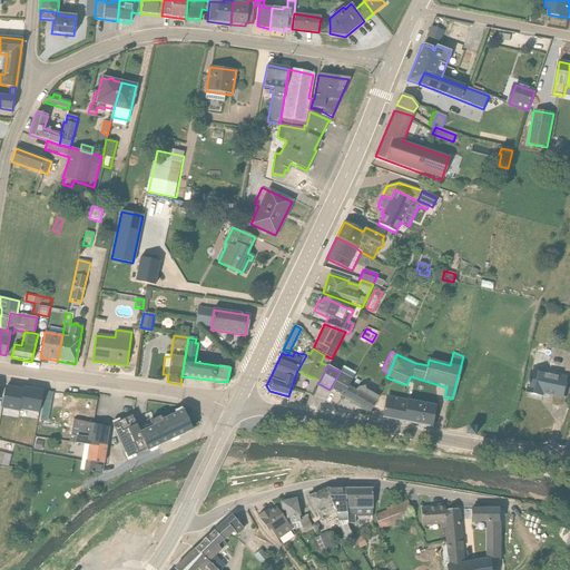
[(343,366),(340,372),(330,390),(342,396),(349,385),(355,374),(343,366)]
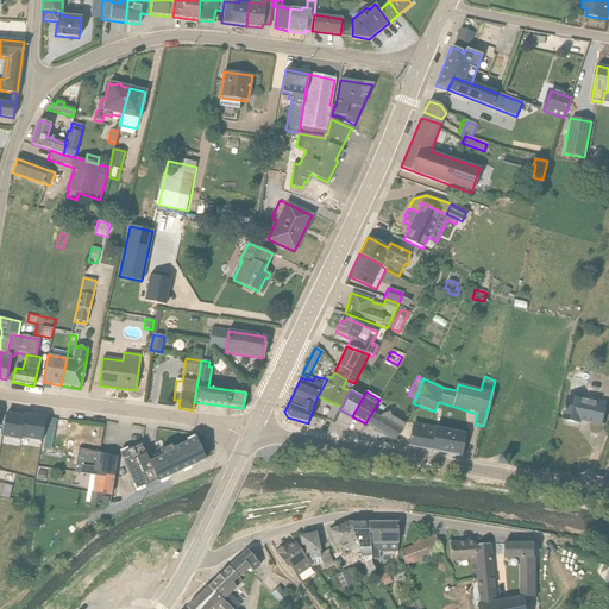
[(606,403),(567,396),(563,419),(579,422),(581,420),(602,425),(606,403)]
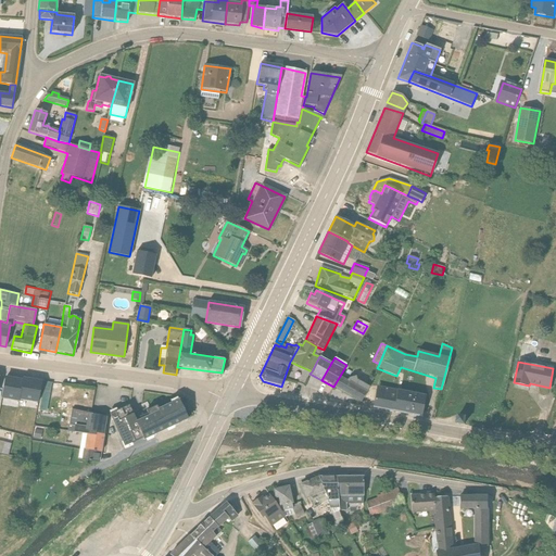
[(340,376),(333,387),(361,402),(368,387),(356,380),(355,376),(346,380),(340,376)]
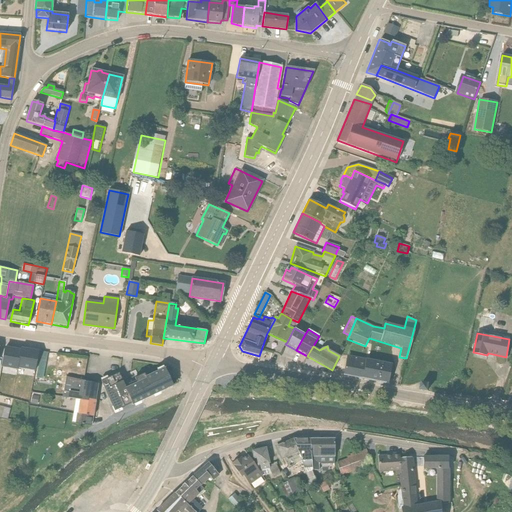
[(13,351),(3,349),(1,368),(16,370),(17,368),(20,350),(13,349),(13,351)]
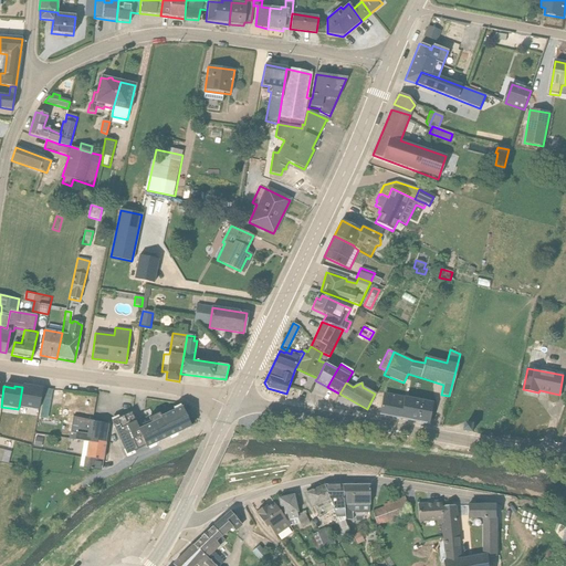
[(19,407),(38,410),(42,390),(30,388),(30,386),(22,387),(19,407)]
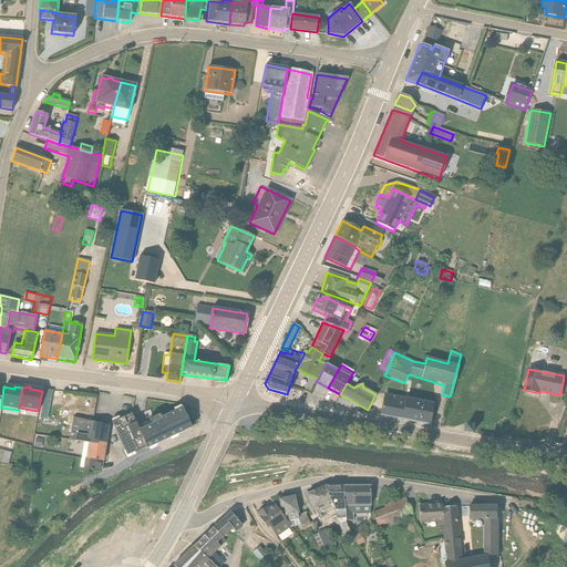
[(45,390),(40,419),(47,421),(52,391),(45,390)]
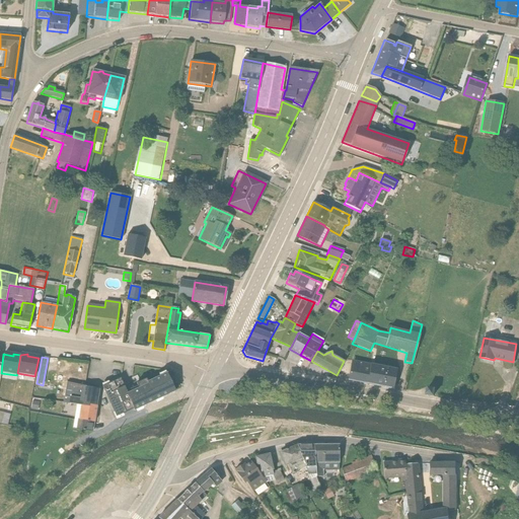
[(366,384),(370,364),(352,361),(348,380),(366,384)]
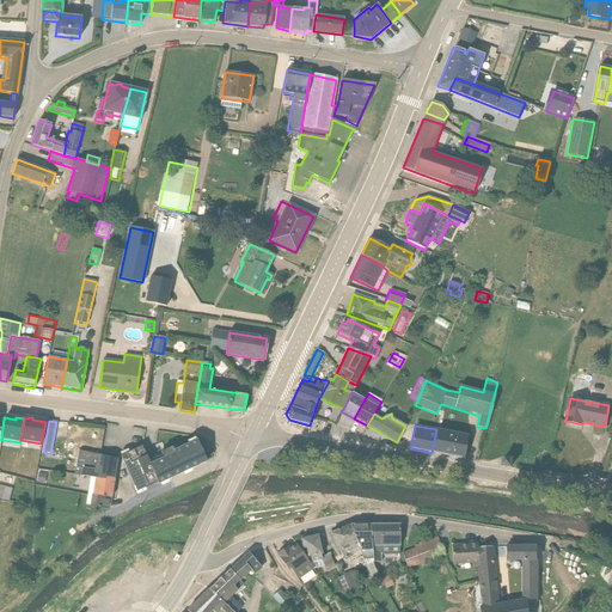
[(436,429),(432,453),(464,459),(467,436),(436,429)]
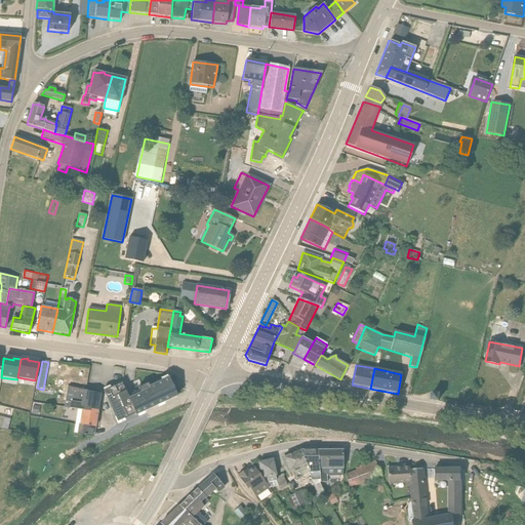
[(121,382),(104,391),(117,421),(134,414),(176,396),(168,378),(149,387),(148,384),(137,389),(139,394),(128,399),(121,382)]
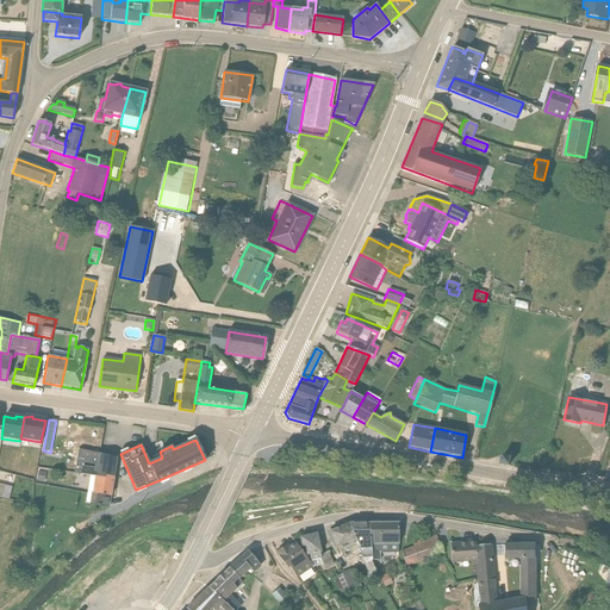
[(87,493),(110,497),(116,458),(99,455),(95,470),(75,466),(73,474),(89,477),(87,493)]
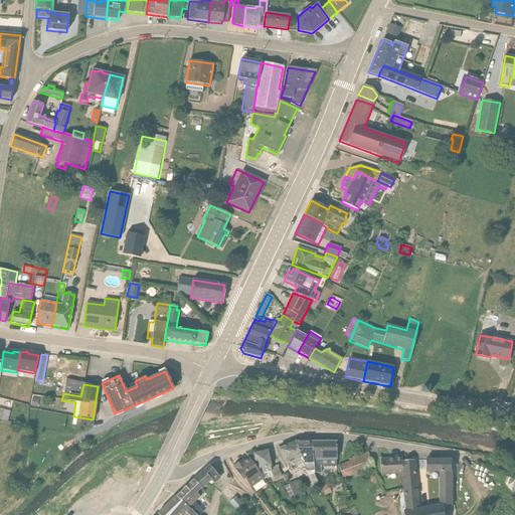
[(32,398),(30,405),(37,407),(39,399),(32,398)]
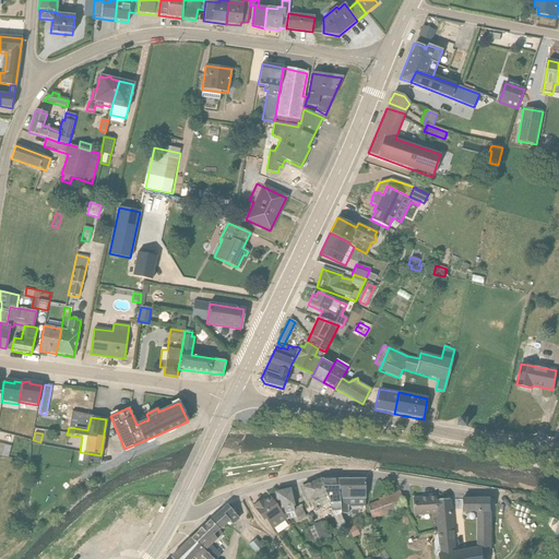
[(0,443),(0,456),(8,459),(11,447),(0,443)]
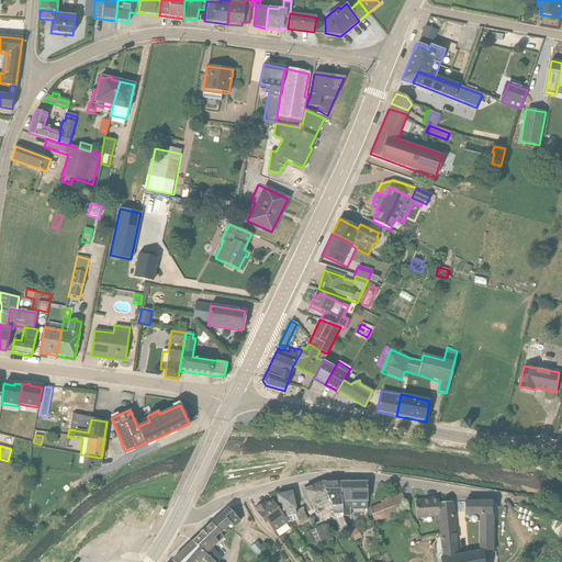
[(101,458),(80,454),(80,456),(78,464),(100,468),(101,458)]
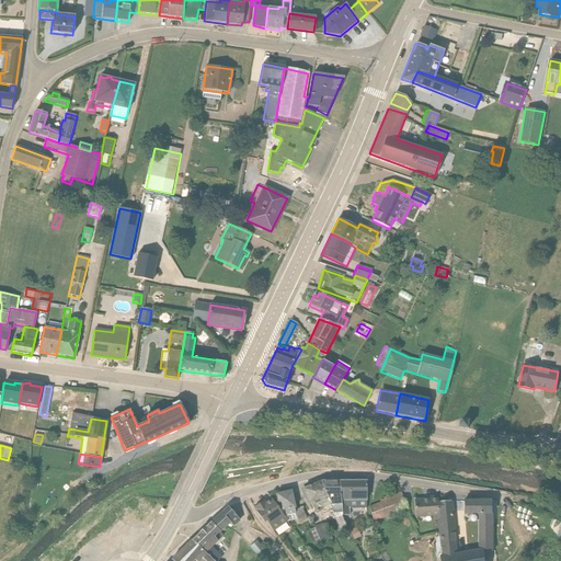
[(366,508),(366,481),(339,482),(340,505),(341,515),(348,516),(350,508),(366,508)]
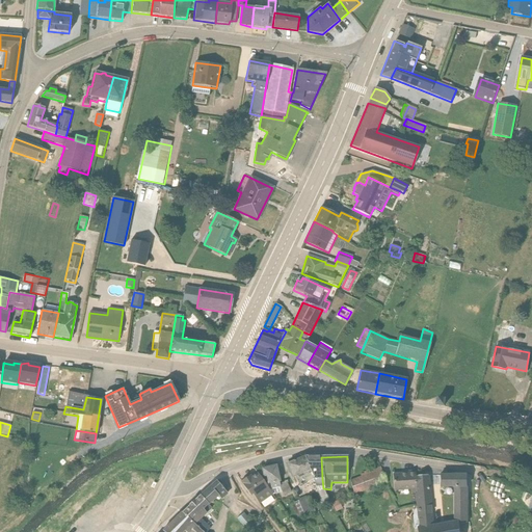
[(303,457),(287,464),(293,478),(295,477),(300,487),(303,485),(302,484),(313,479),(303,457)]
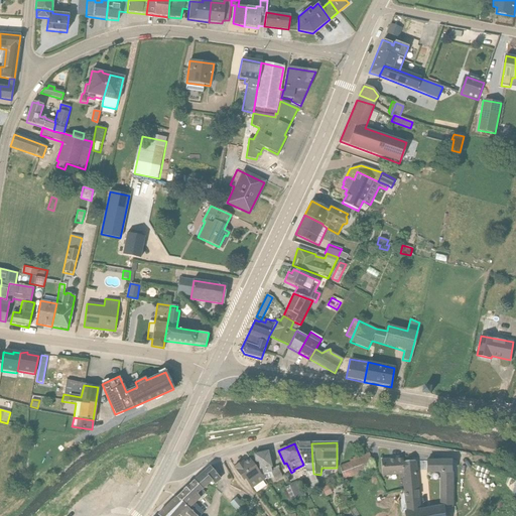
[(311,443),(294,443),(303,465),(306,477),(315,492),(316,491),(319,497),(324,494),(314,477),(313,474),(312,465),(311,443)]
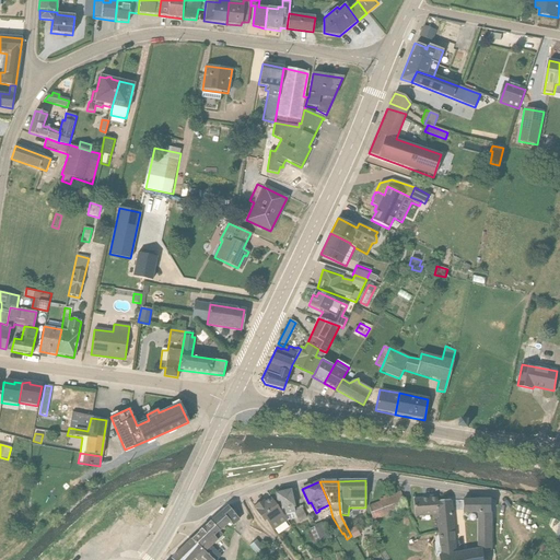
[(294,511),(290,490),(288,491),(288,489),(280,490),(281,492),(276,493),(277,502),(279,502),(281,511),(279,511),(287,522),(296,520),(298,523),(306,518),(301,506),(294,511)]
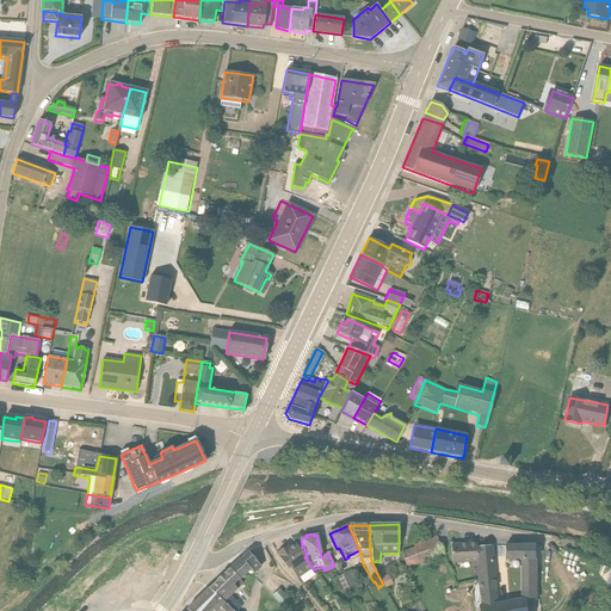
[(437,539),(402,553),(407,567),(443,555),(437,539)]
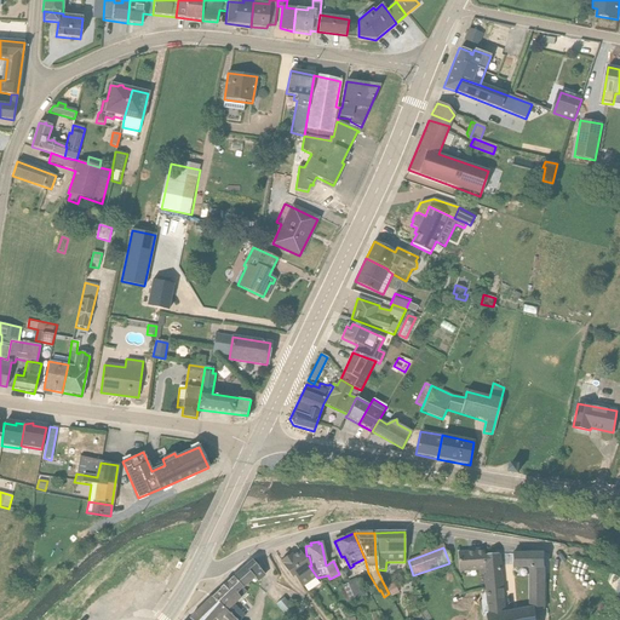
[(457,554),(458,573),(484,570),(483,555),(483,549),(475,550),(475,552),(468,552),(457,554)]
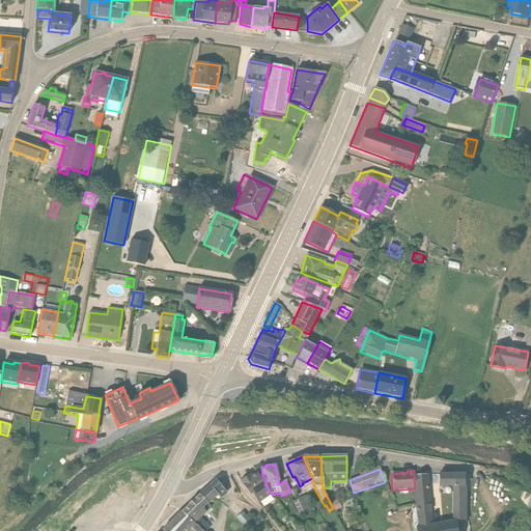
[(251,494),(258,503),(272,495),(264,484),(256,473),(251,477),(249,474),(241,480),(242,483),(250,495),(251,494)]
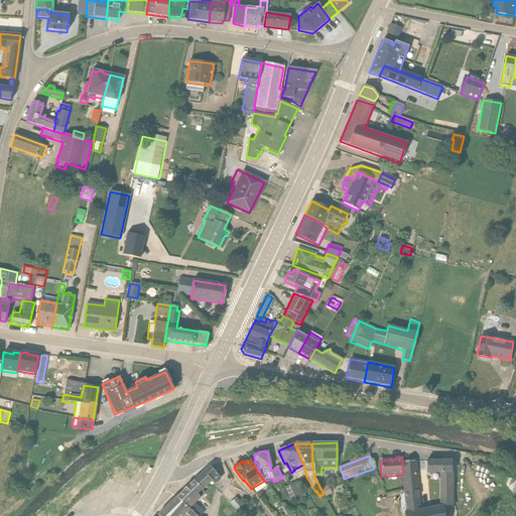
[(405,511),(403,511),(403,515),(446,515),(446,508),(453,507),(453,461),(426,461),(426,472),(439,473),(439,505),(418,508),(414,461),(402,462),(403,475),(403,479),(397,480),(398,484),(402,484),(405,511)]
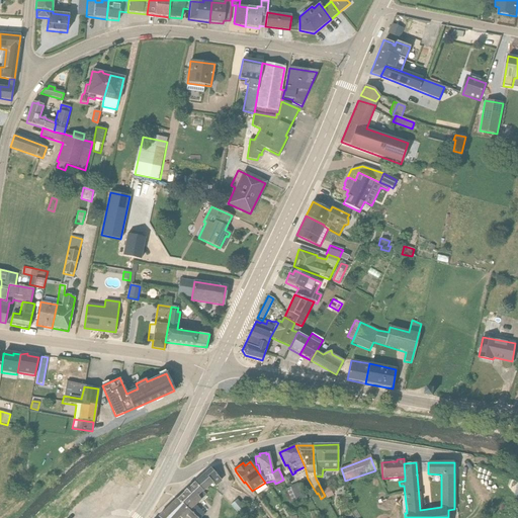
[(193,483),(202,492),(212,484),(216,487),(222,482),(210,468),(193,483)]
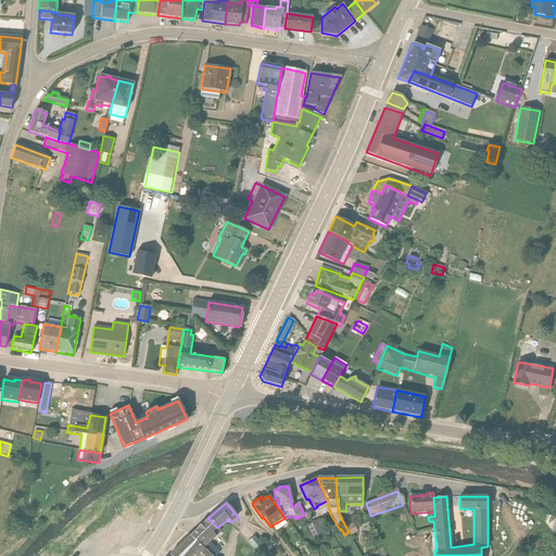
[(189,536),(210,555),(215,555),(219,552),(210,542),(220,532),(217,528),(207,518),(189,536)]
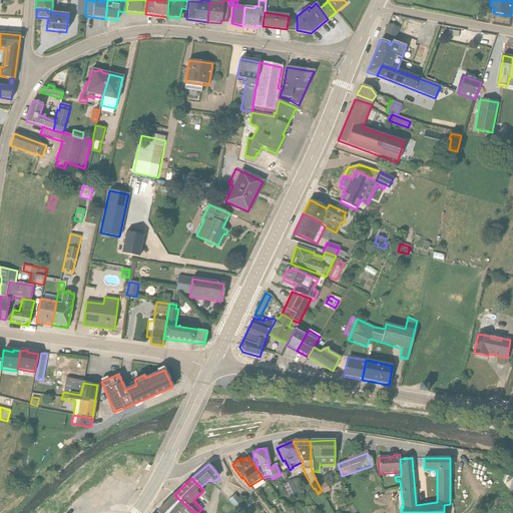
[(287,483),(294,497),(304,494),(302,489),(300,490),(296,479),(287,482),(287,483)]
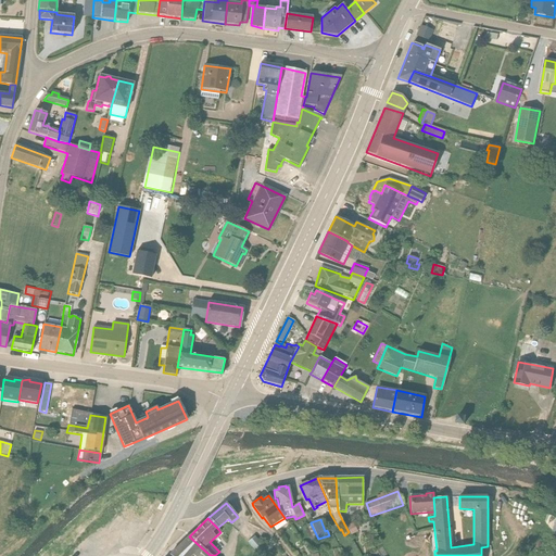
[(318,539),(311,523),(306,526),(314,540),(318,539)]
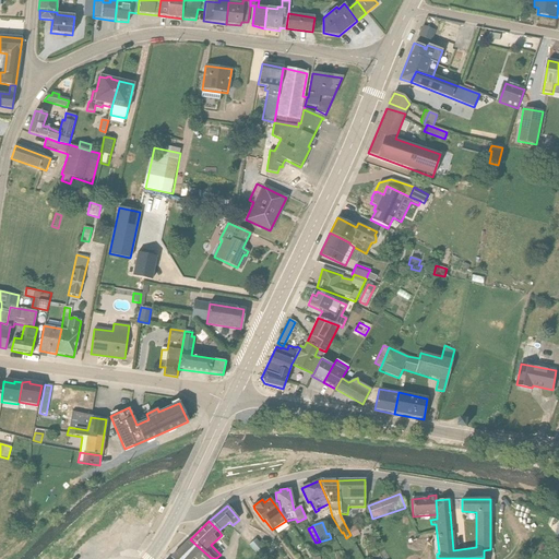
[(211,558),(190,539),(170,558),(192,558),(193,558),(211,558)]
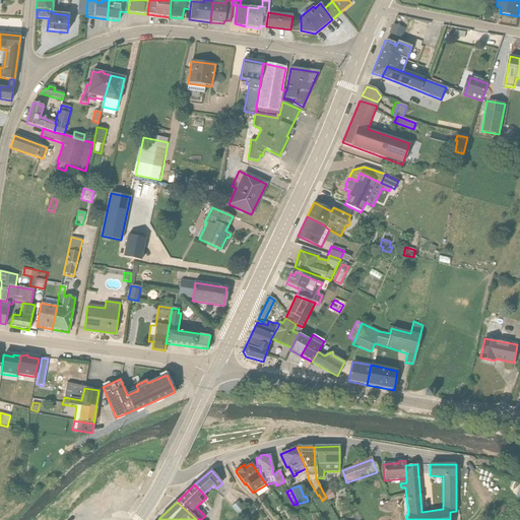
[(238,502),(231,508),(240,518),(247,513),(238,502)]
